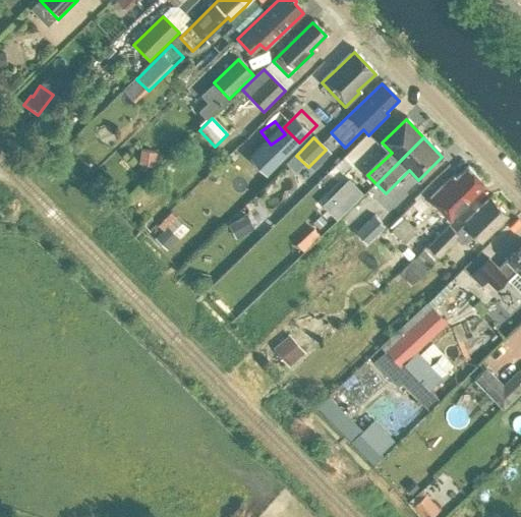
[(155,168),(156,154),(140,152),(138,166),(155,168)]
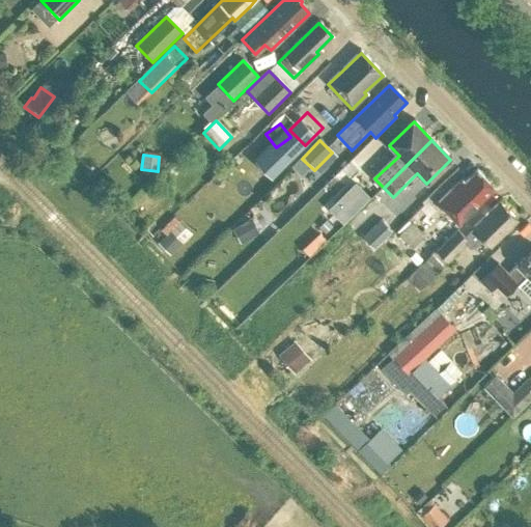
[(458,225),(494,190),(477,172),(459,190),(456,187),(438,204),(458,225)]
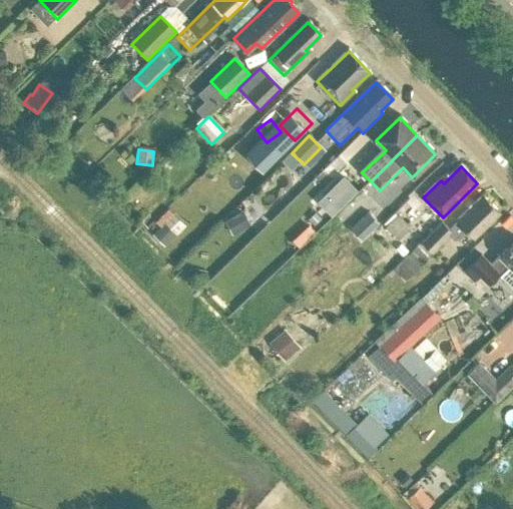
[(483,196),(457,221),(458,223),(450,231),(442,223),(421,244),(430,255),(449,236),(454,241),(465,230),(473,238),(499,213),(483,196)]
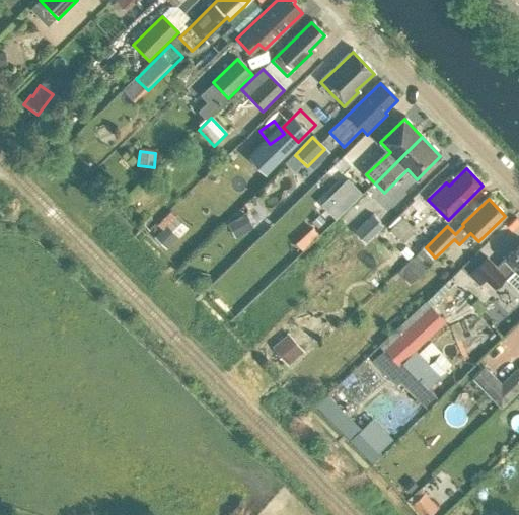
[(413,231),(430,215),(416,200),(398,217),(413,231)]
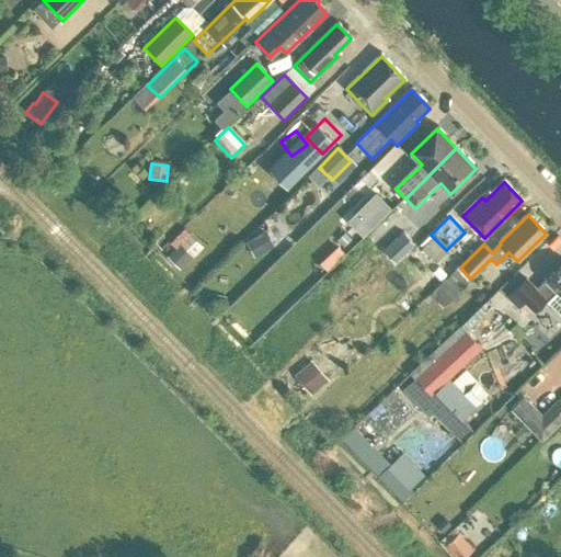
[(366,222),(359,229),(366,236),(373,227),(366,222)]
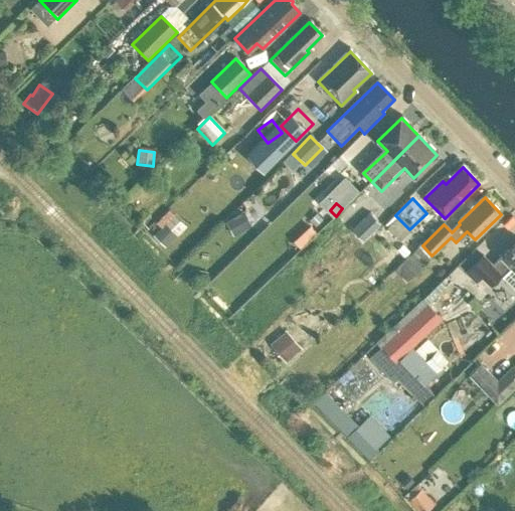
[(242,214),(224,223),(232,238),(250,228),(242,214)]
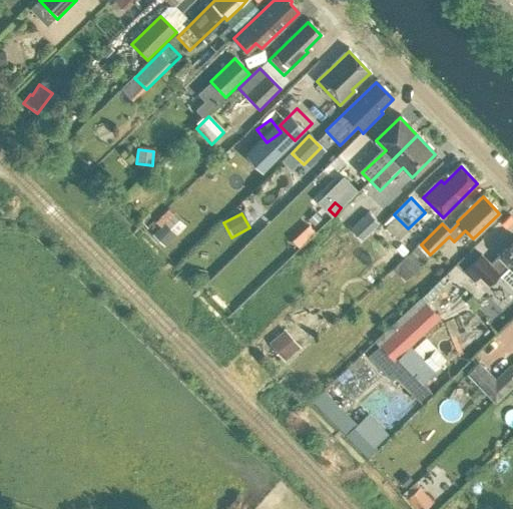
[(362,241),(379,224),(372,217),(369,214),(352,231),(355,234),(362,241)]
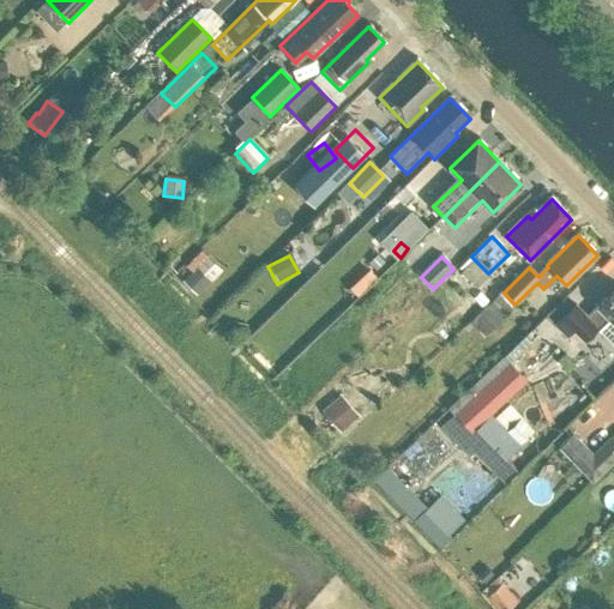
[(613,293),(588,319),(576,307),(555,326),(567,338),(573,332),(583,343),(596,330),(613,348),(613,293)]
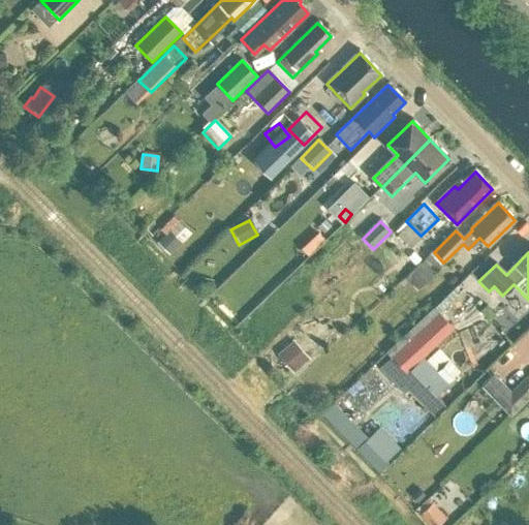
[(380,259),(387,266),(393,259),(385,253),(380,259)]
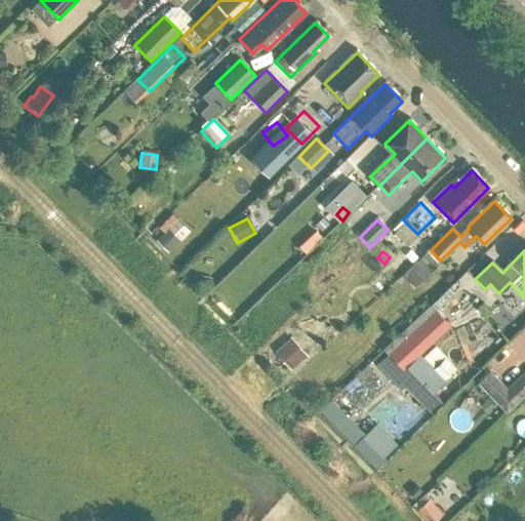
[(414,288),(438,265),(427,252),(402,277),(414,288)]
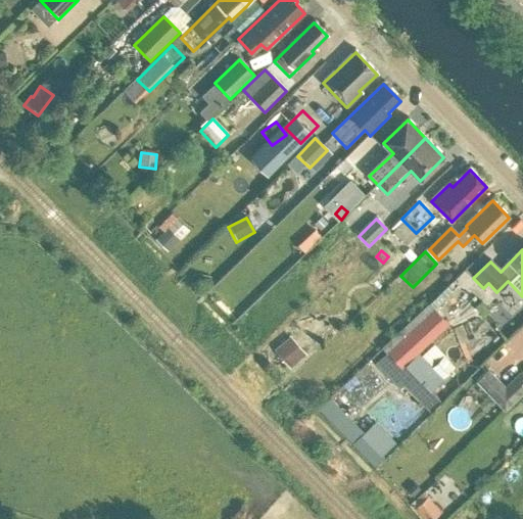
[(434,311),(433,310),(387,352),(403,370),(407,367),(430,392),(455,370),(433,346),(421,359),(419,356),(431,343),(449,327),(434,311)]
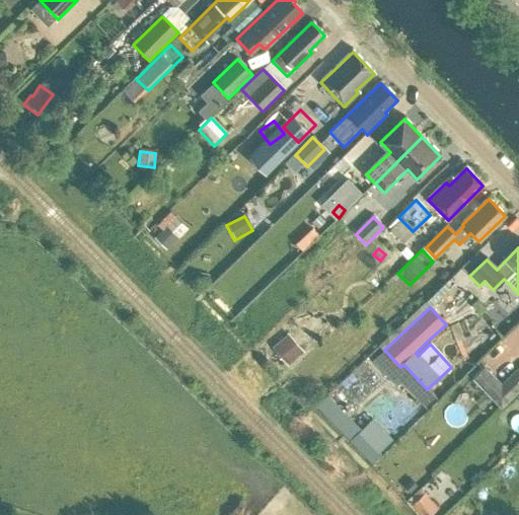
[(288,367),(303,353),(287,336),(272,349),(288,367)]
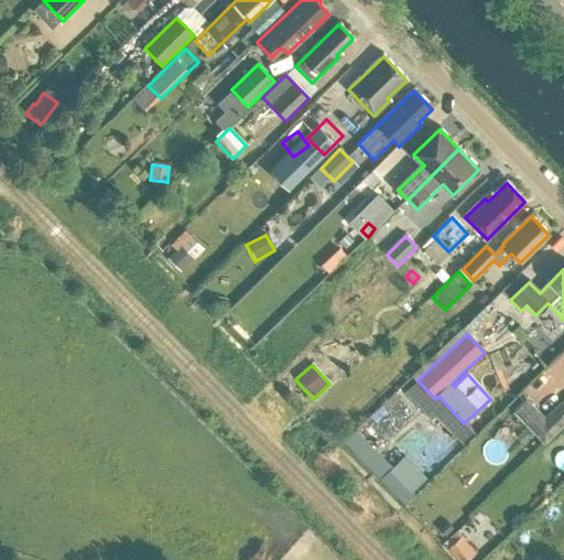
[(288,392),(296,383),(290,376),(280,385),(288,392)]
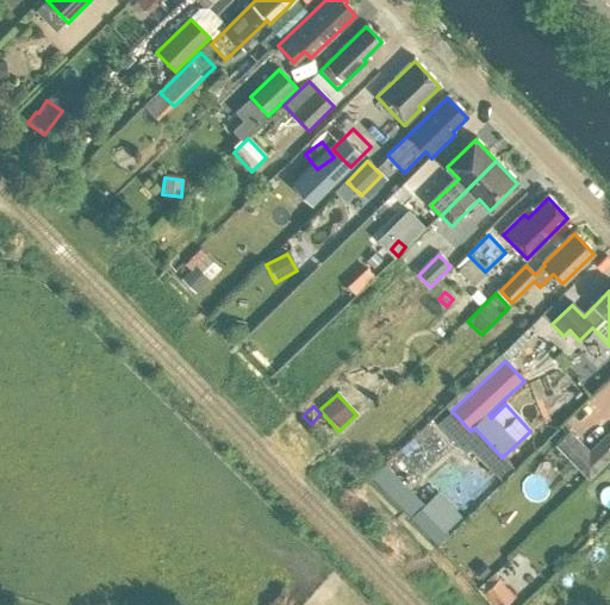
[(555,448),(589,482),(609,461),(609,441),(605,436),(590,453),(570,432),(555,448)]
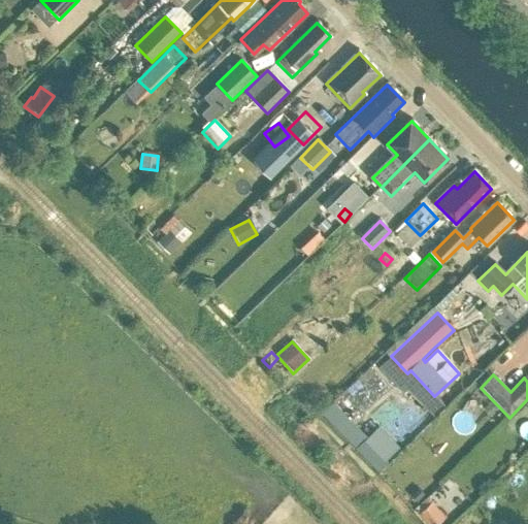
[(389,462),(366,439),(355,450),(378,472),(389,462)]
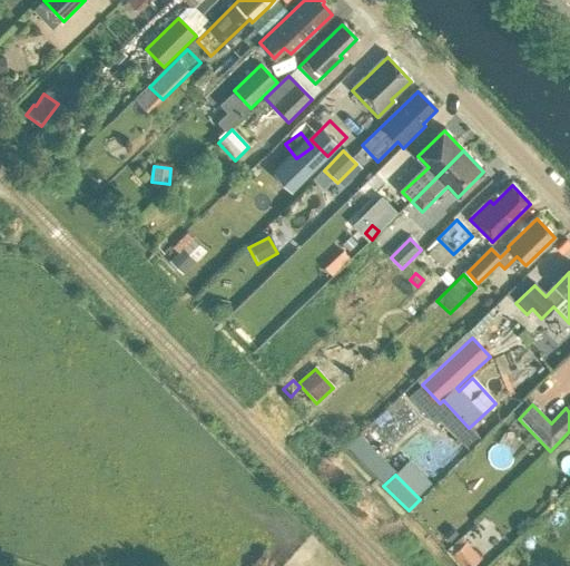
[(505,488),(500,482),(492,489),(499,496),(505,488)]
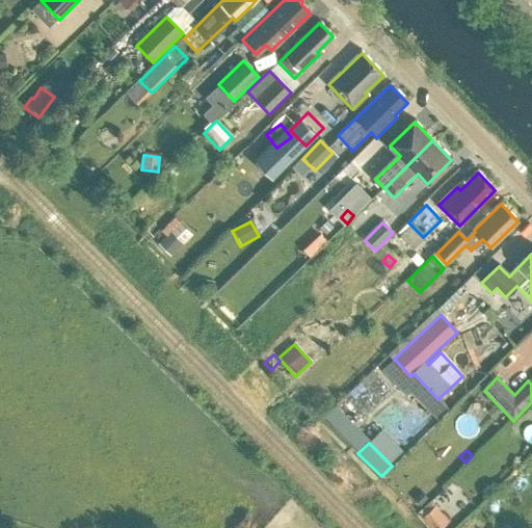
[(435,506),(420,518),(427,527),(442,527),(448,523),(435,506)]
